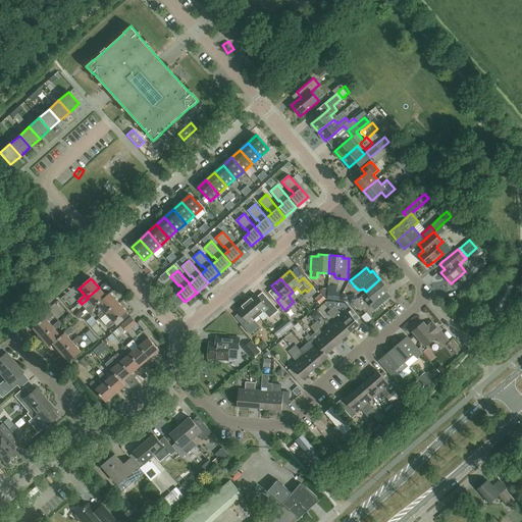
[(379,279),(366,292),(369,296),(367,298),(367,301),(370,304),(374,309),(383,301),(389,296),(386,291),(387,290),(379,279)]
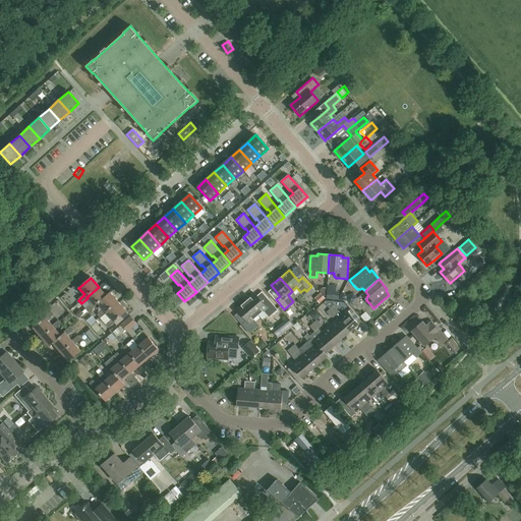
[(106,296),(99,287),(87,297),(88,298),(93,304),(85,309),(89,312),(96,307),(95,306),(98,303),(106,296)]
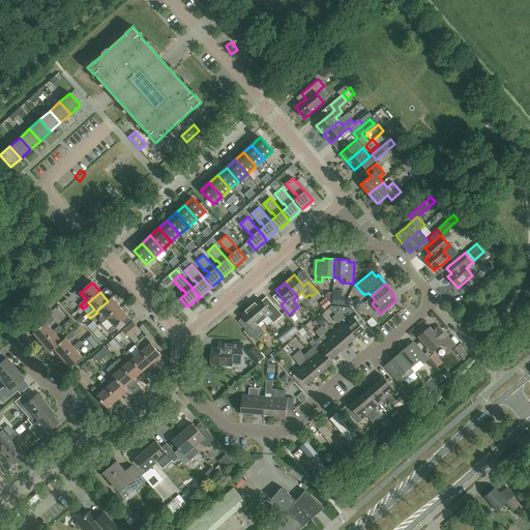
[(325,306),(331,301),(325,293),(319,297),(325,306)]
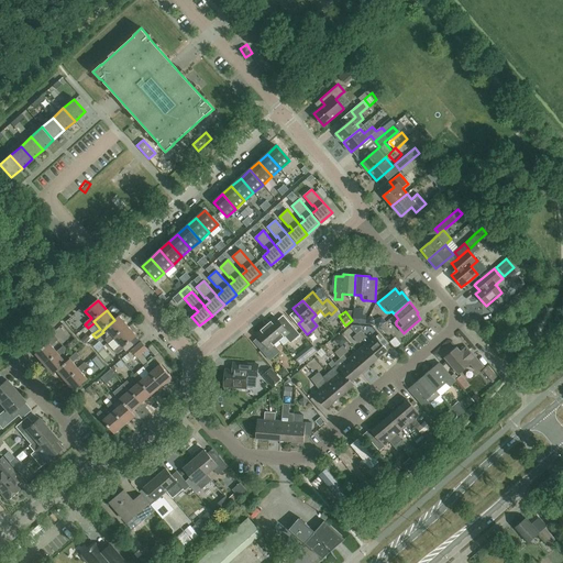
[(366,315),(354,315),(353,322),(366,323),(366,315)]
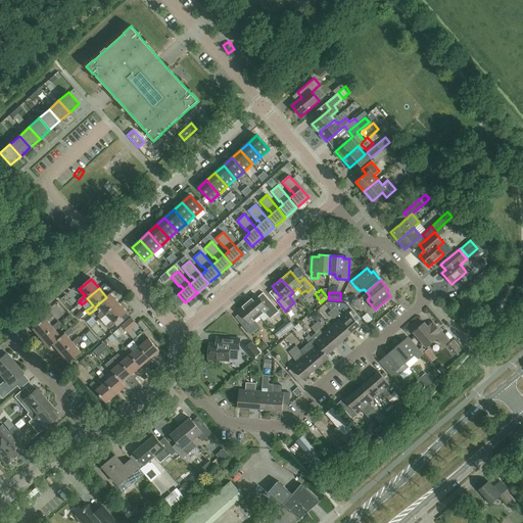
[(110,293),(106,297),(98,304),(104,311),(98,317),(101,320),(107,315),(106,314),(119,302),(110,293)]
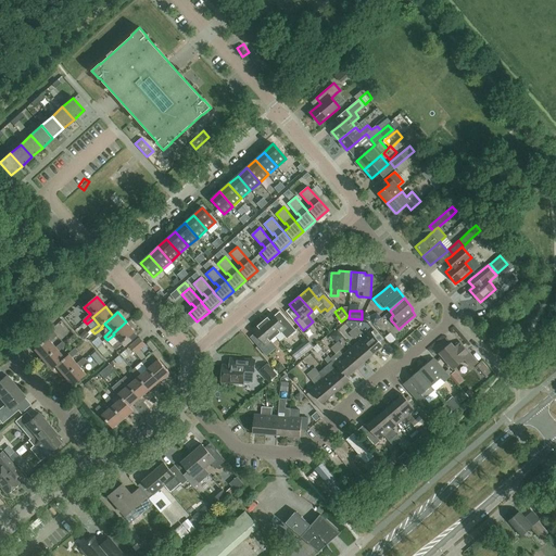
[(263,321),(276,337),(281,332),(287,339),(297,331),(288,320),(282,325),(272,314),(263,321)]
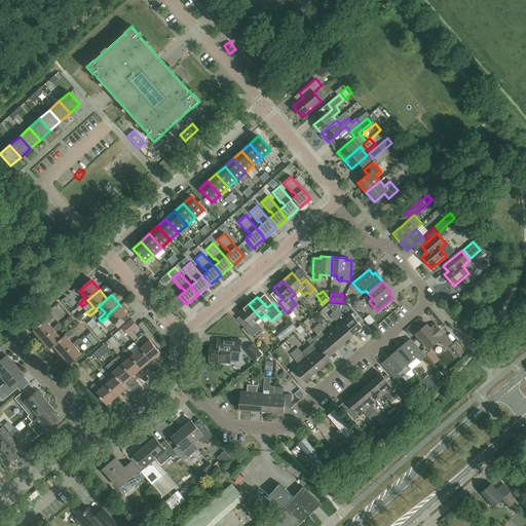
[(107,315),(108,316),(113,323),(107,328),(110,331),(116,325),(127,314),(119,304),(107,315)]
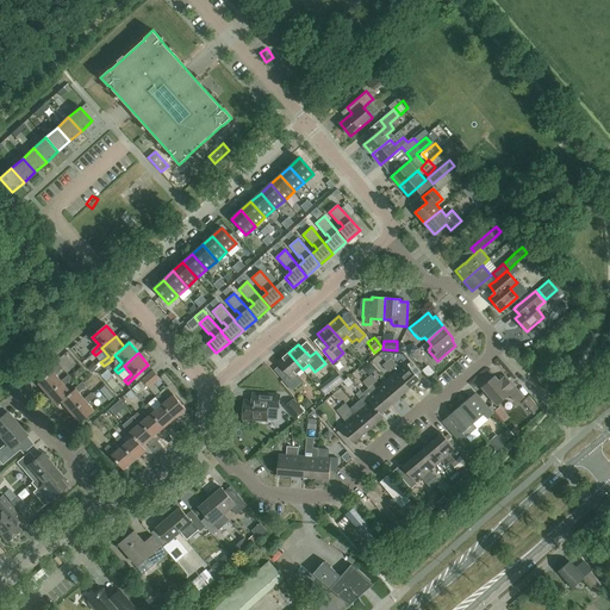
[(304,381),(297,374),(303,369),(288,353),(278,361),(288,374),(282,379),(292,391),(304,381)]
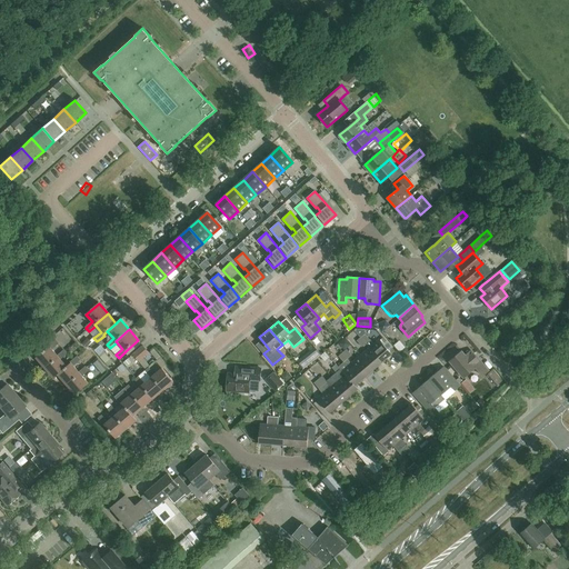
[(400,349),(407,343),(398,333),(392,339),(400,349)]
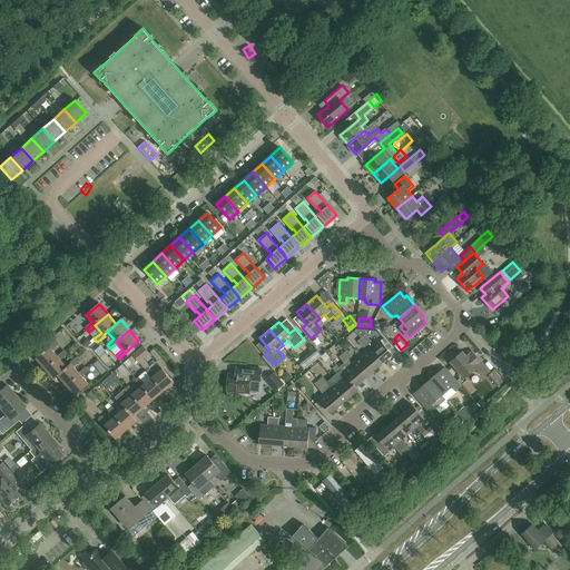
[(384,345),(381,341),(375,345),(367,336),(363,340),(367,345),(371,349),(383,363),(392,355),(384,345)]
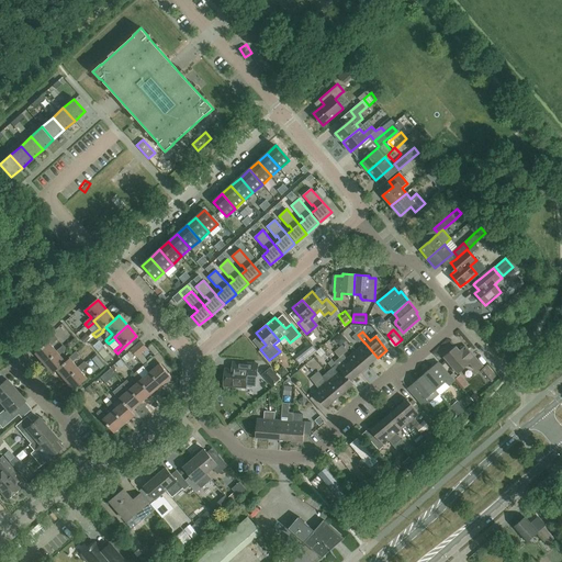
[(362,340),(358,335),(353,338),(359,344),(362,340)]
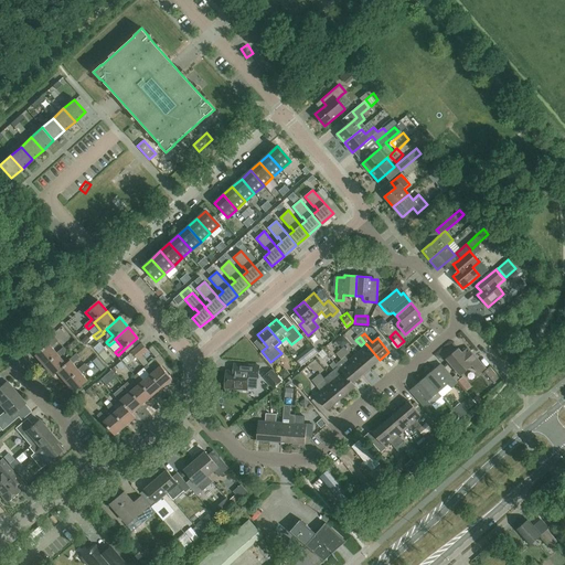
[(36,355),(45,365),(59,354),(59,353),(53,348),(60,342),(55,338),(49,343),(49,344),(36,355)]
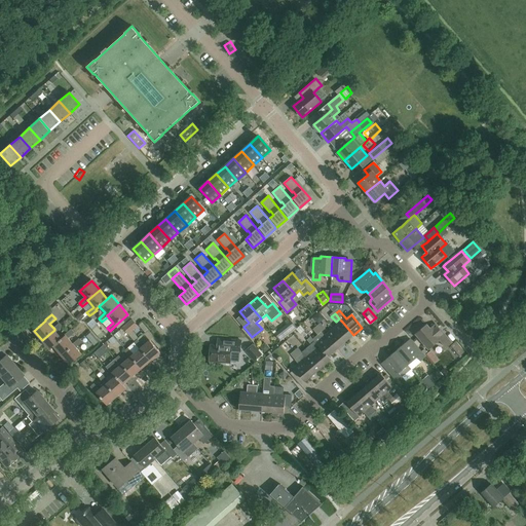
[(362,328),(365,325),(358,316),(354,318),(362,328)]
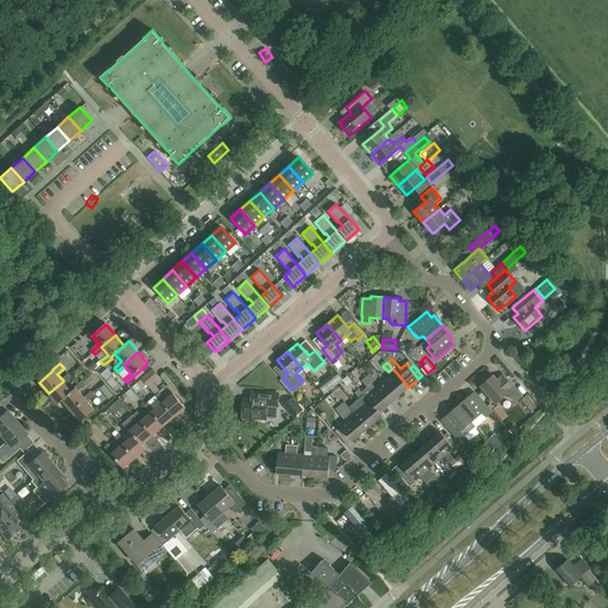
[(153,369),(141,379),(147,387),(159,378),(153,369)]
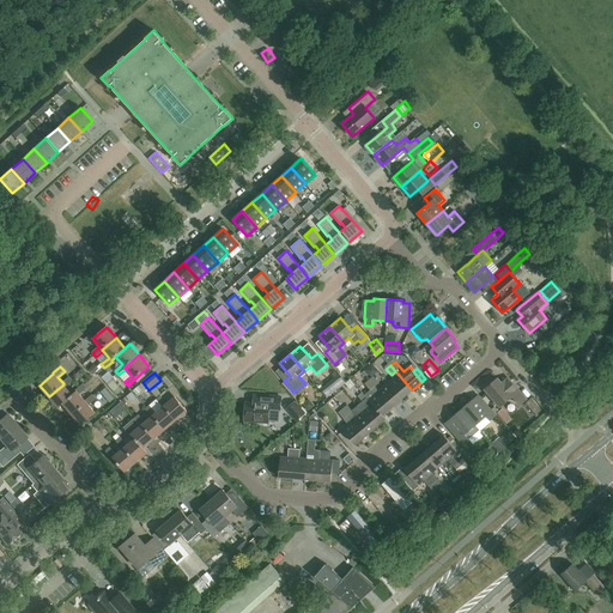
[(389,383),(402,399),(412,390),(399,375),(389,383)]
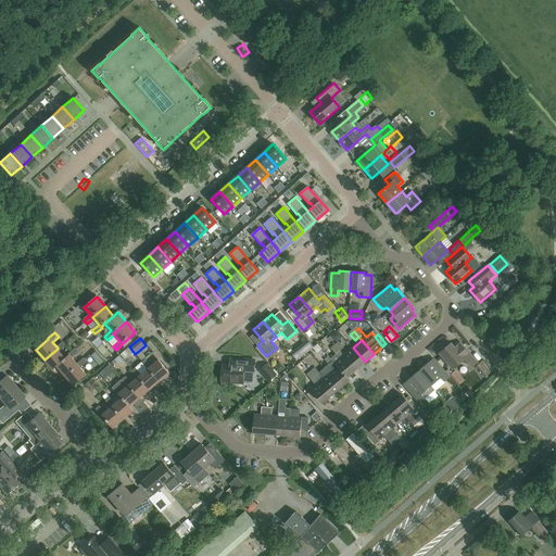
[(53,370),(57,366),(66,358),(61,352),(67,346),(63,342),(58,348),(58,349),(45,359),(53,370)]
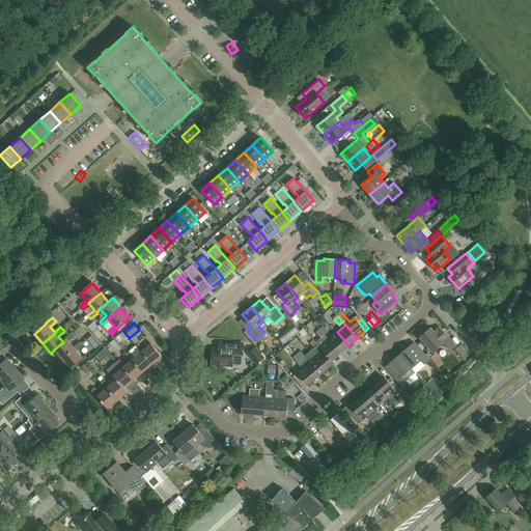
[(324,327),(319,330),(325,335),(328,332),(324,327)]
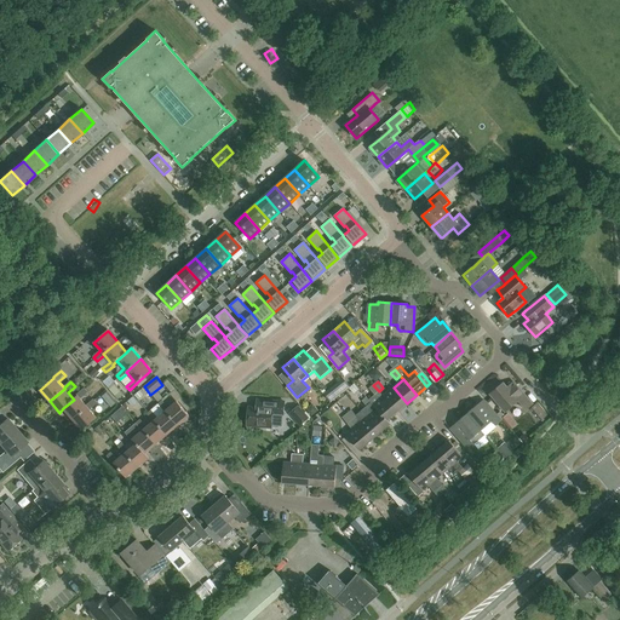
[(526,411),(533,405),(514,382),(507,388),(503,383),(491,394),(505,412),(518,401),(526,411)]
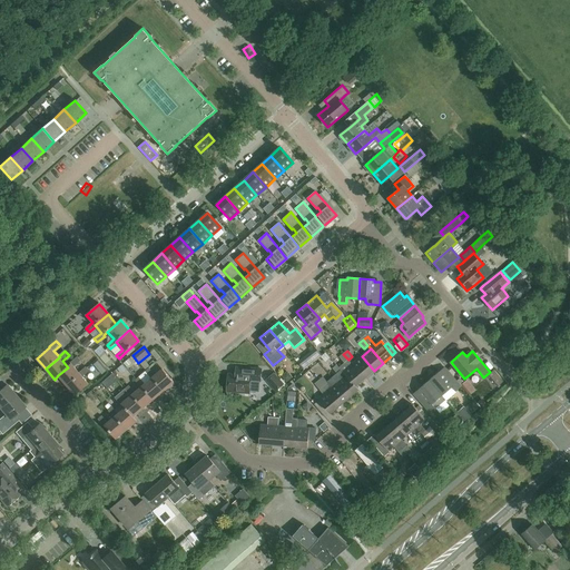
[(343,354),(338,357),(344,363),(349,360),(343,354)]
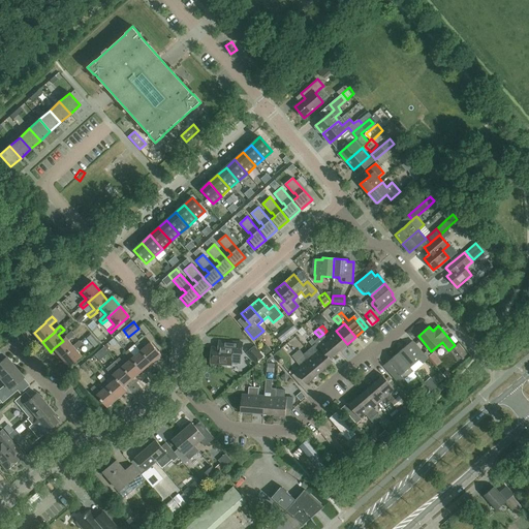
[(347,344),(336,331),(328,338),(338,351),(347,344)]
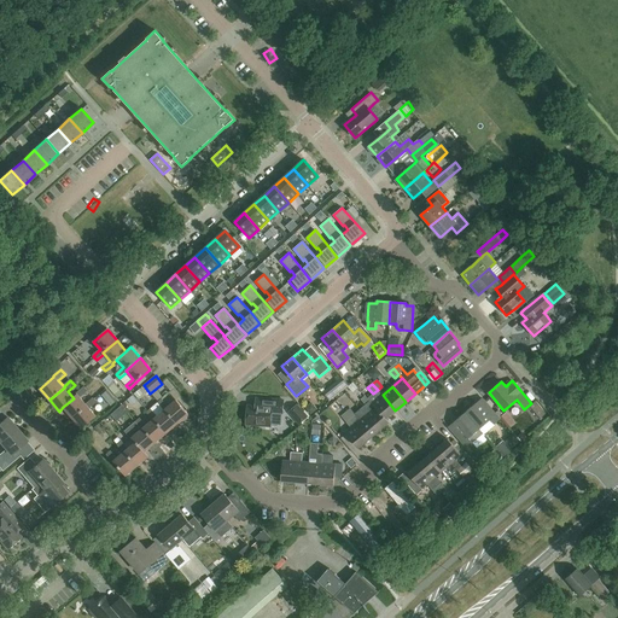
[(77,395),(74,398),(63,407),(73,418),(87,406),(86,404),(80,398),(87,391),(83,388),(76,394),(77,395)]
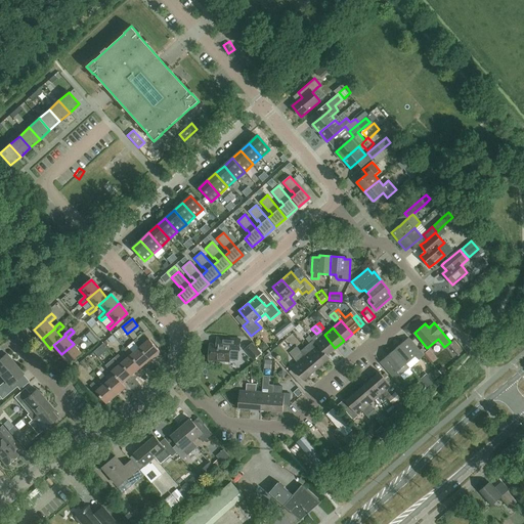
[(326,355),(335,348),(324,335),(315,343),(318,346),(318,345),(326,355)]
